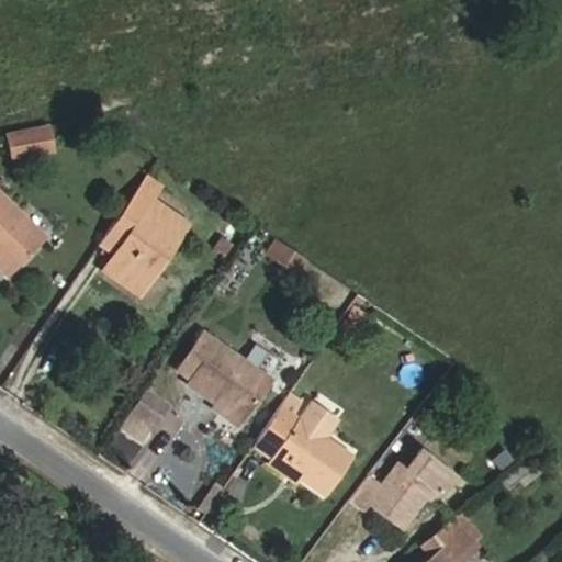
[(6,159),(52,154),(47,124),(2,131),(6,159)]
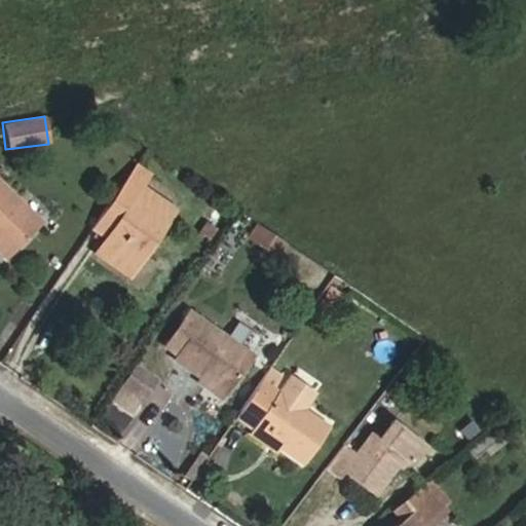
[(129,276),(176,209),(141,185),(149,174),(136,164),(106,208),(119,218),(107,236),(96,253),(129,276)]
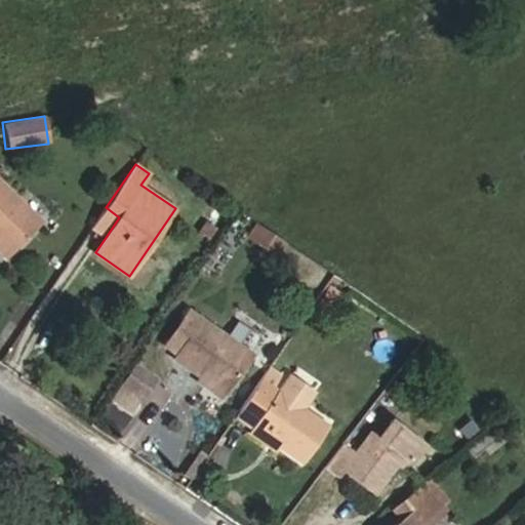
[(0,240),(13,252),(41,223),(0,183),(0,240)]
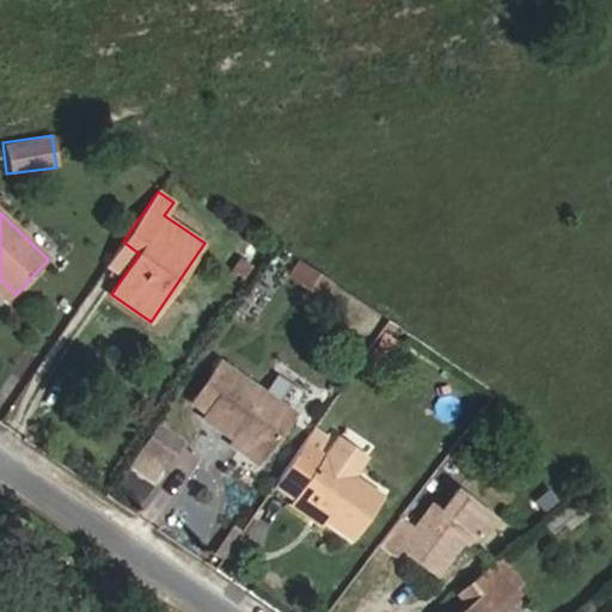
[(124,275),(139,254),(123,242),(108,264),(124,275)]
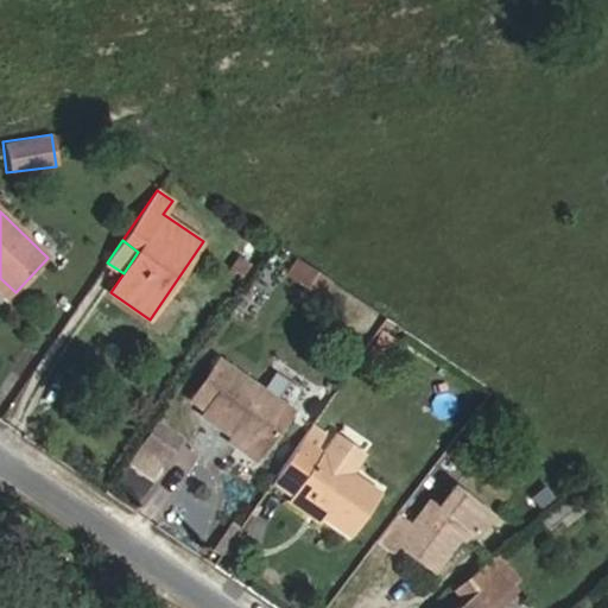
[(240,277),(249,264),(240,255),(230,270),(240,277)]
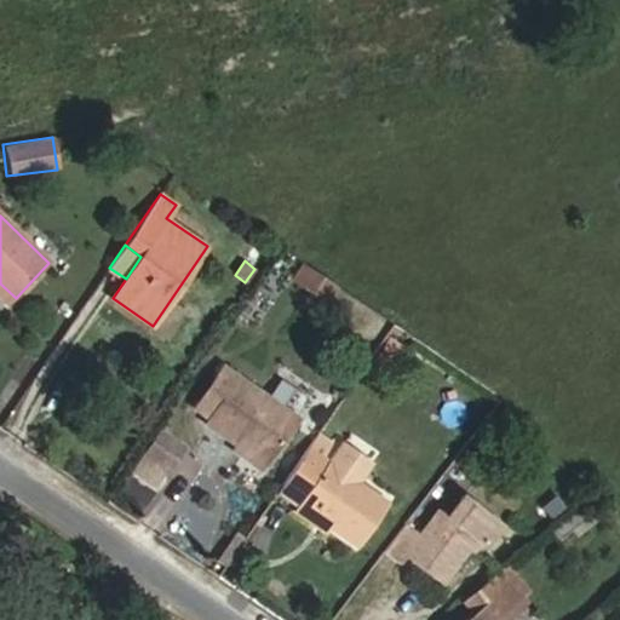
[(336,285),(302,262),(292,276),(326,299),(336,285)]
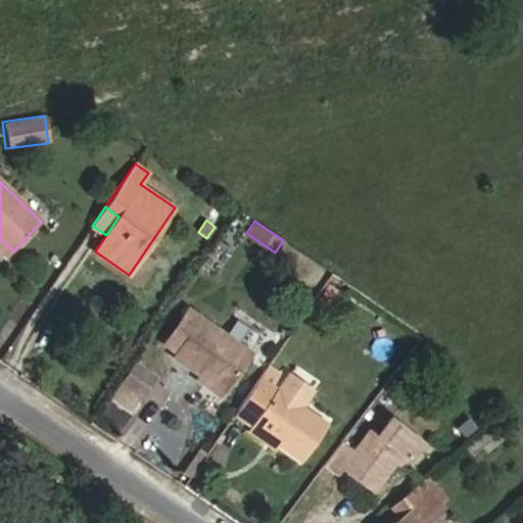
[(13,251),(0,239),(0,251),(7,257),(13,251)]
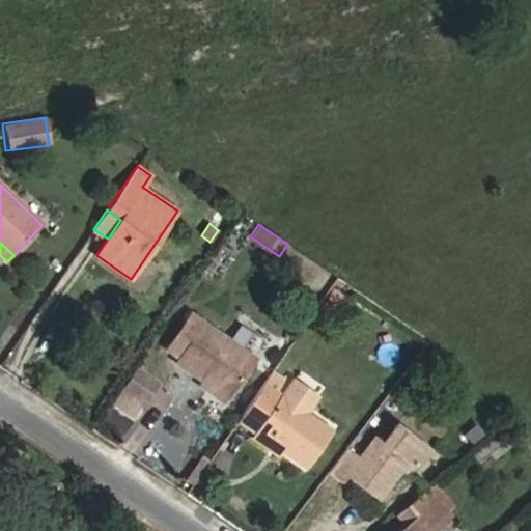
[(334,316),(345,300),(333,290),(320,308),(334,316)]
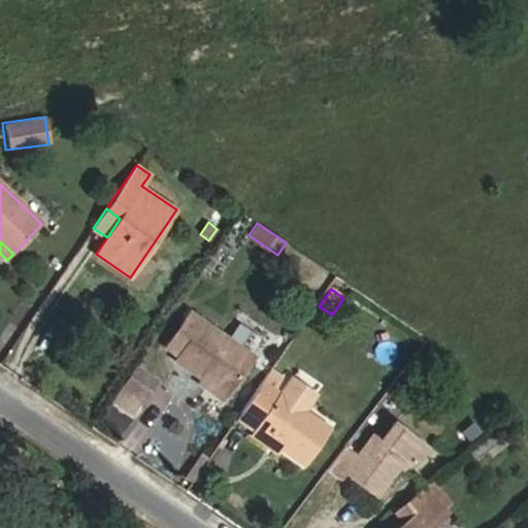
[(226,394),(253,356),(190,314),(167,347),(178,355),(175,360),(201,377),(226,394)]
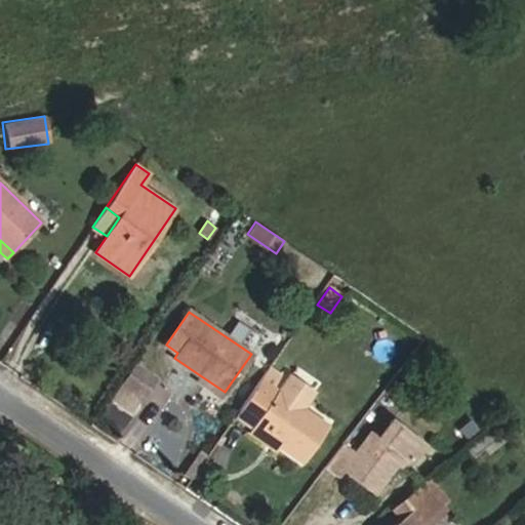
[(132,361),(108,401),(132,416),(157,376),(132,361)]
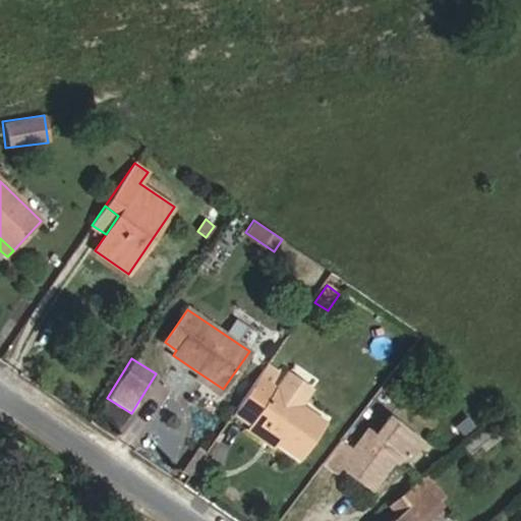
[(302,406),(313,391),(287,373),(277,388),(271,384),(279,373),(267,365),(233,413),(300,460),(326,422),(302,406)]
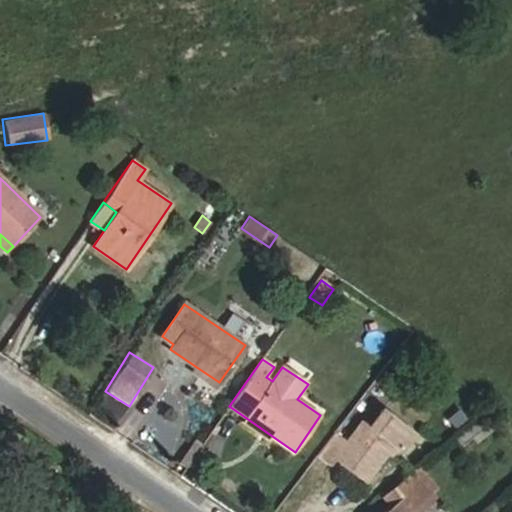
[(219,382),(195,366),(192,371),(216,387),(219,382)]
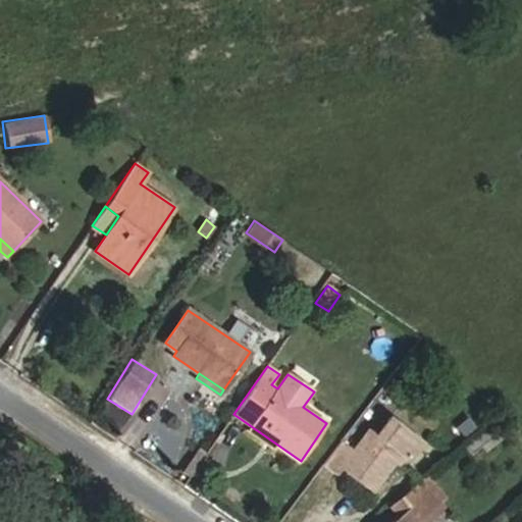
[(407,460),(422,440),(390,417),(377,434),(370,429),(354,450),(342,440),(323,465),(336,474),(341,469),(370,491),(393,462),(399,454),(405,458),(407,460)]
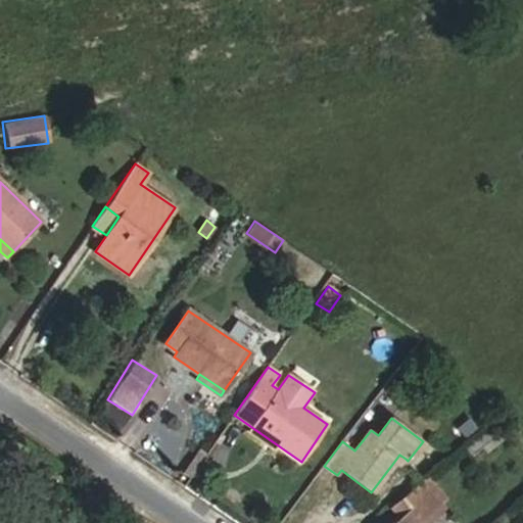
[(187,479),(203,456),(190,446),(174,470),(187,479)]
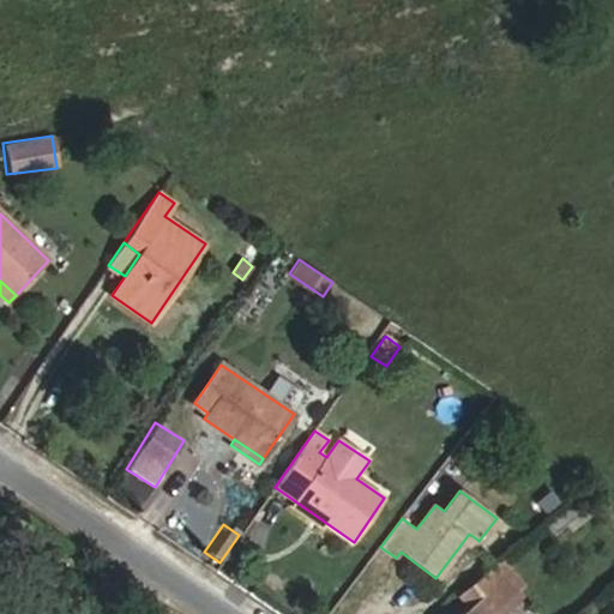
[(469,548),(476,539),(469,534),(462,543),(469,548)]
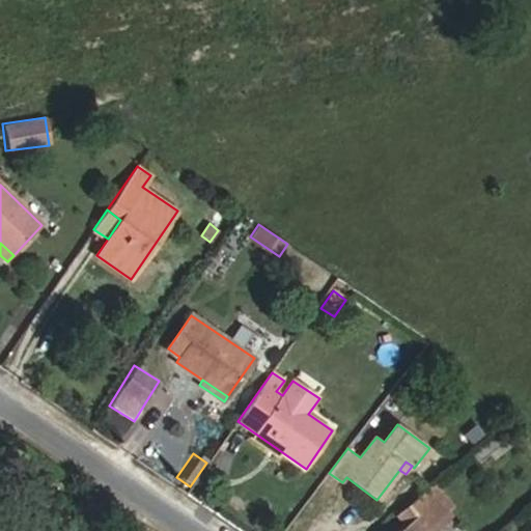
[(453,507),(432,483),(427,488),(447,512),(453,507)]
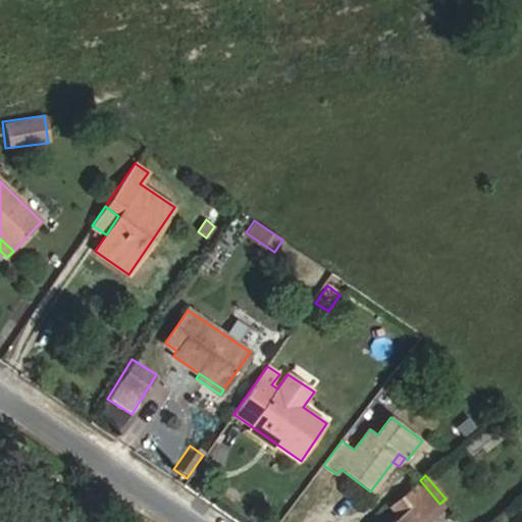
[(422,521),(421,519),(439,504),(420,480),(390,505),(400,516),(392,521),(422,521)]
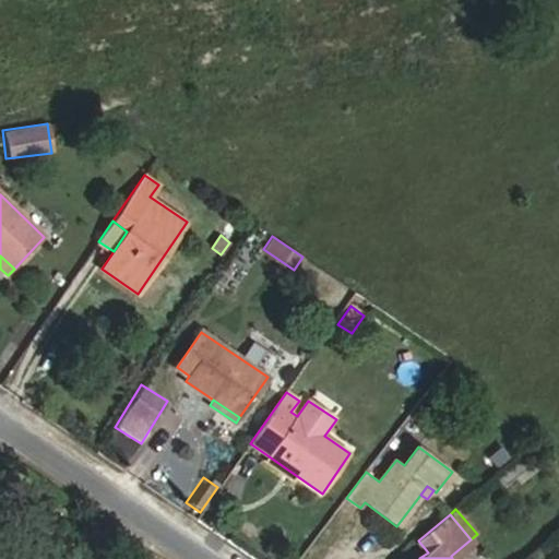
All buildings are outlined.
